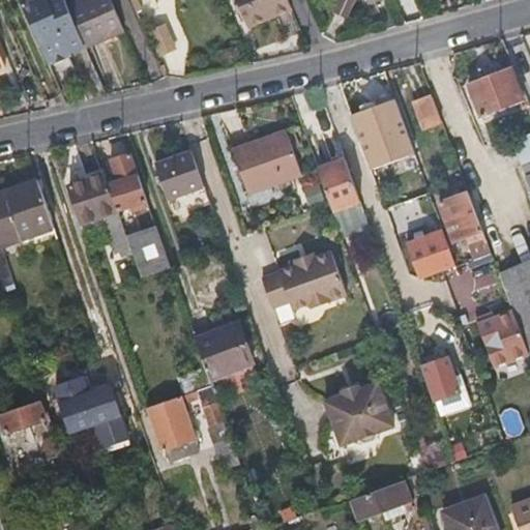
[(68,52),(84,46),(63,0),(18,0),(41,58),(67,49),(68,52)]
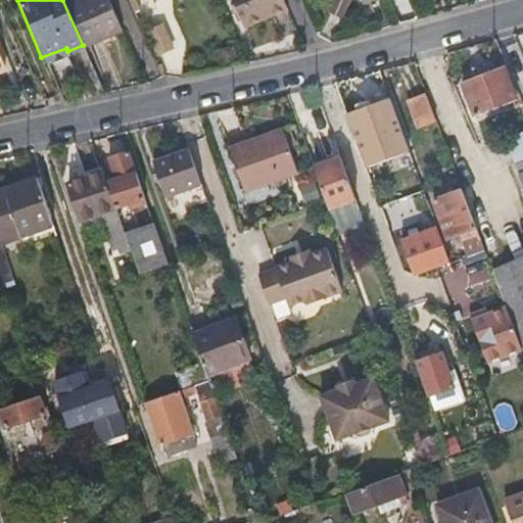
[(62,0),(83,45),(121,31),(107,0),(62,0)]
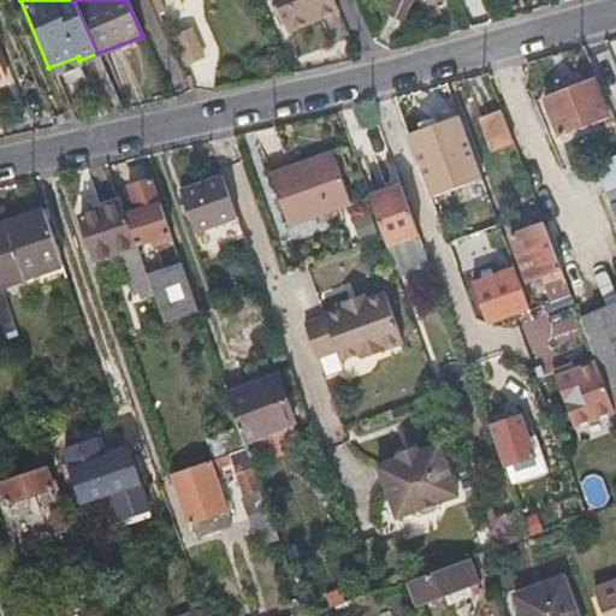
[(154,0),(158,10),(188,0),(154,0)]
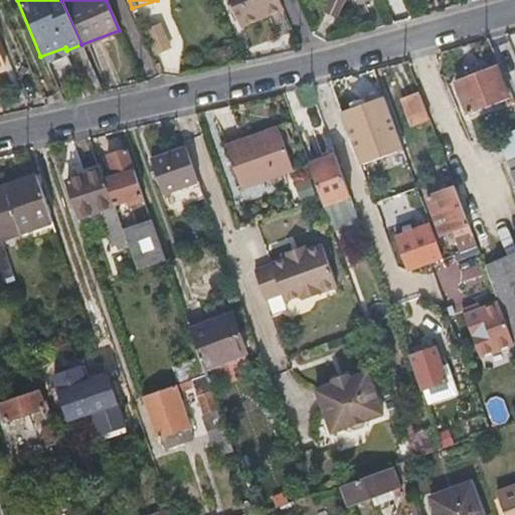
[(231,0),(242,25),(283,9),(279,0),(231,0)]
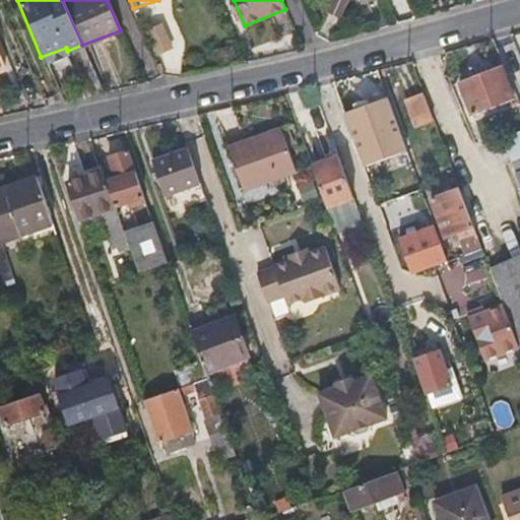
[(170,47),(155,53),(166,76),(180,70),(170,47)]
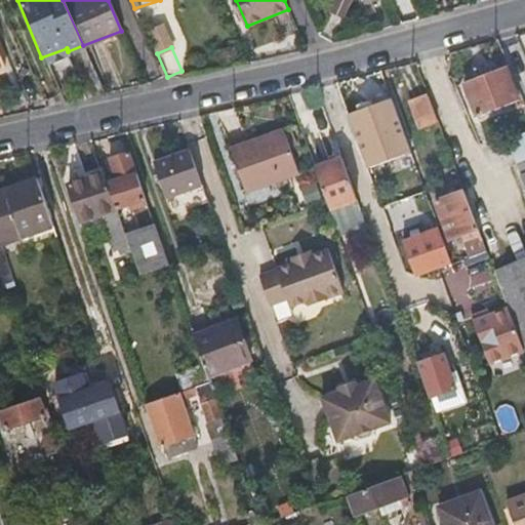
[(476,110),(515,95),(502,63),(462,78),(476,110)]
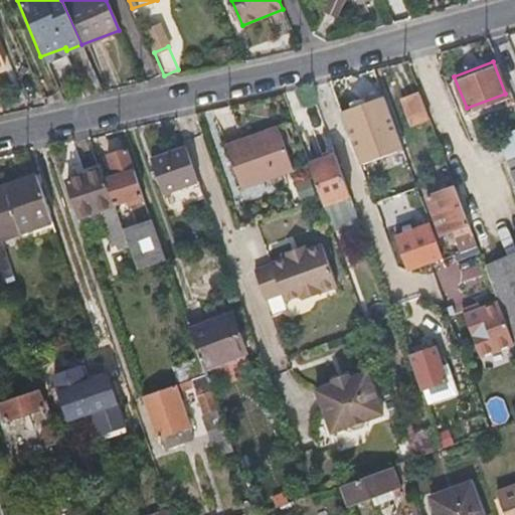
[(427,118),(418,93),(402,99),(411,125),(427,118)]
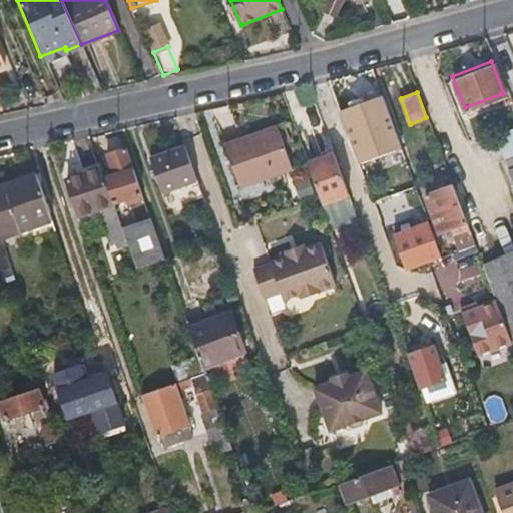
[(401,146),(382,93),(338,109),(358,162),(401,146)]
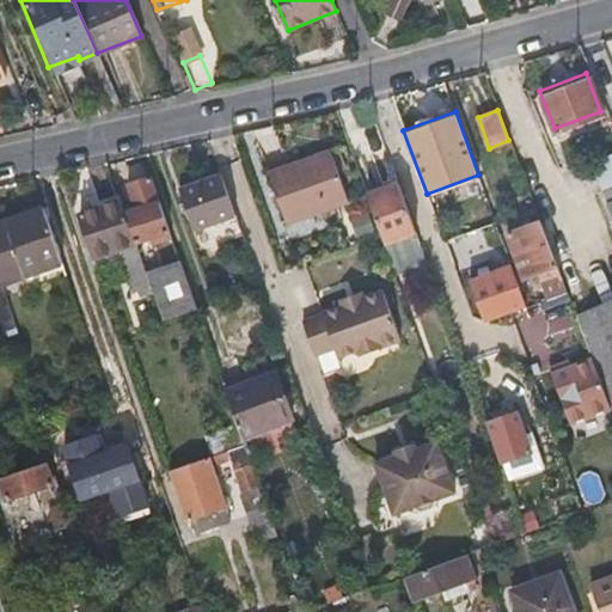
[(348,197),(331,151),(269,172),(286,218),(348,197)]
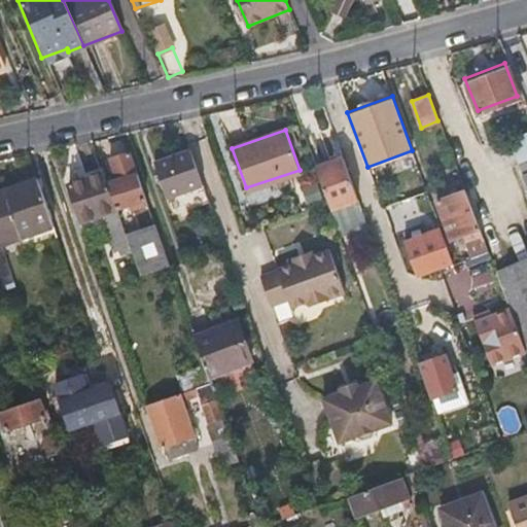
[(526,130),(506,138),(516,162),(526,156),(526,130)]
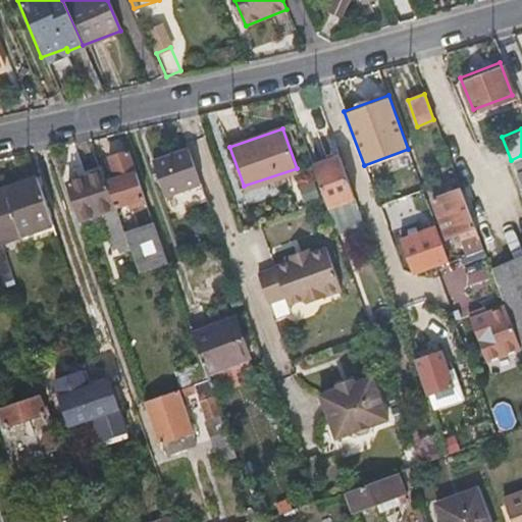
[(206,196),(190,148),(152,161),(164,196),(171,194),(175,205),(206,196)]
